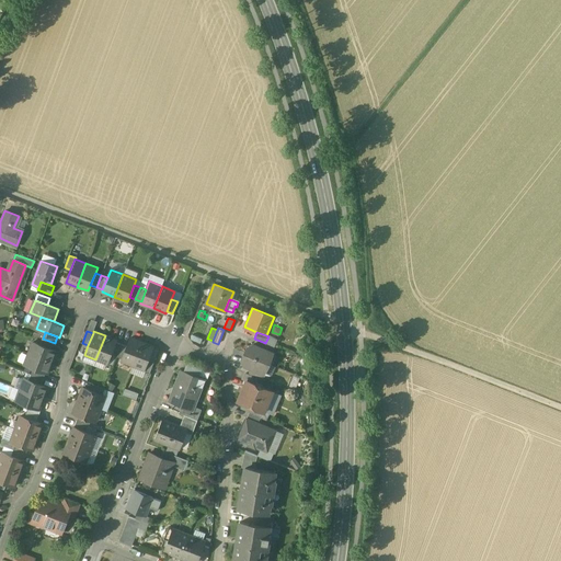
[(116,340),(105,335),(95,359),(107,364),(111,354),(115,342),(116,340)]
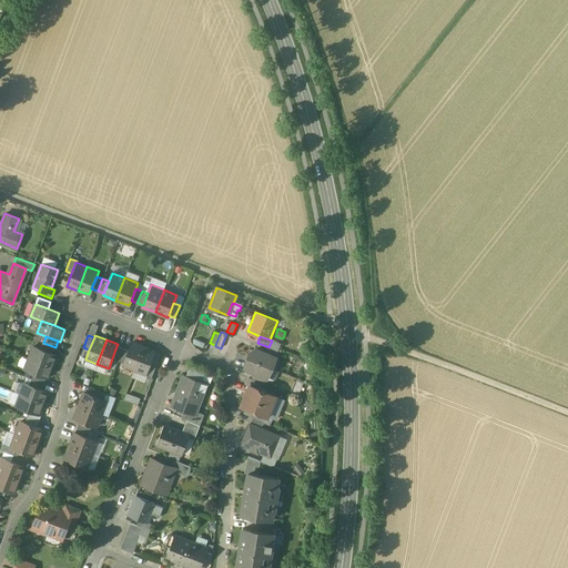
[(143,346),(132,342),(129,351),(124,363),(123,365),(134,369),(143,346)]
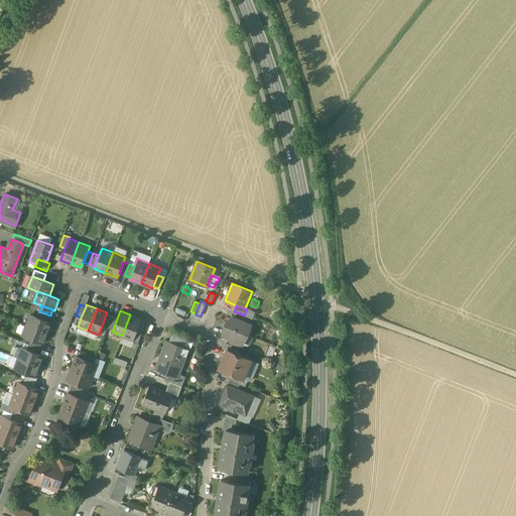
[(50,315),(39,311),(36,317),(48,321),(50,315)]
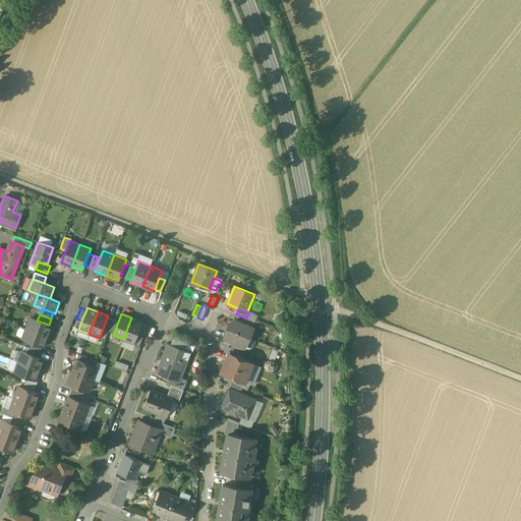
[(37,321),(31,317),(26,329),(49,337),(52,327),(49,325),(37,321)]
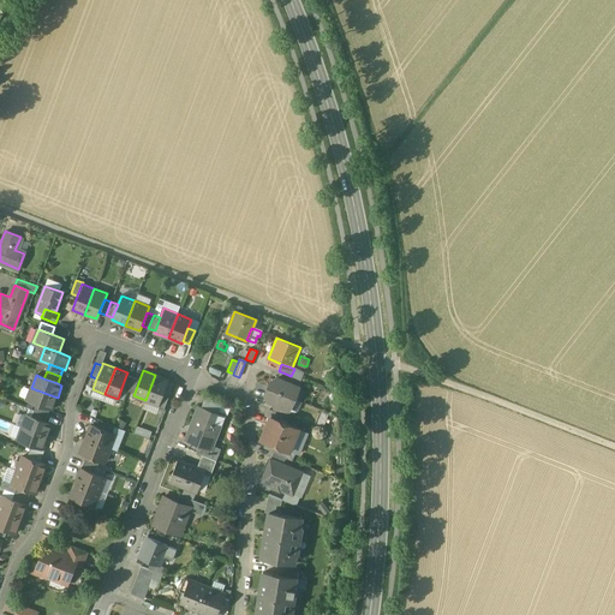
[(132,377),(126,375),(121,388),(127,390),(132,377)]
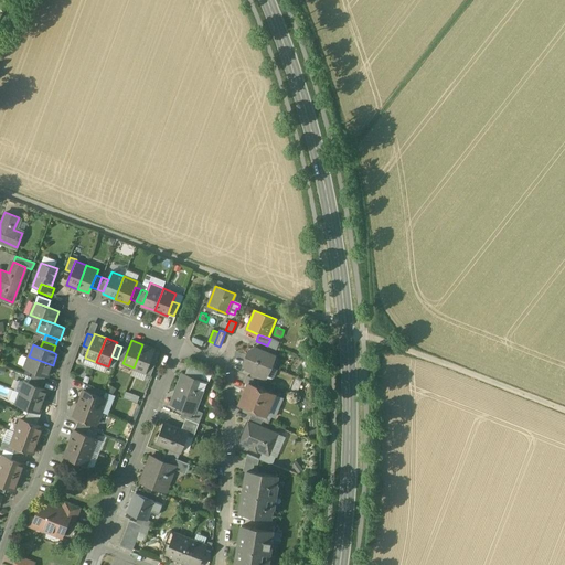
[(155,349),(142,344),(134,368),(145,372),(146,372),(150,361),(155,349)]
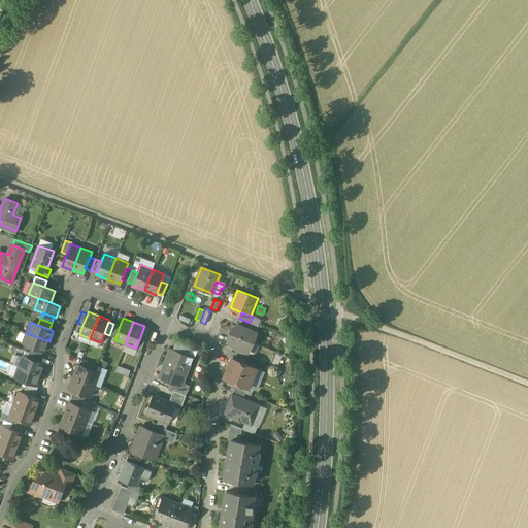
[(250,323),(248,322),(245,327),(257,332),(259,327),(250,323)]
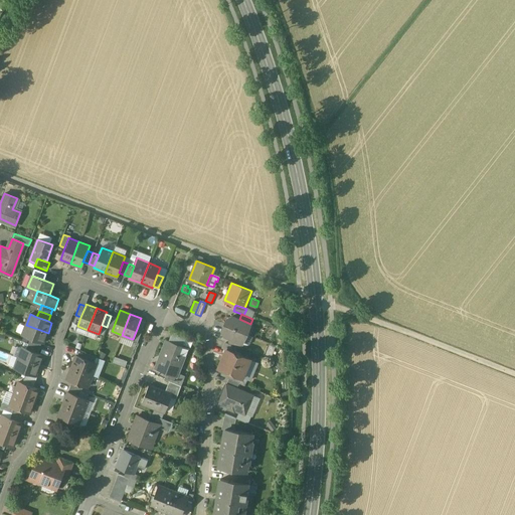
[(111,316),(107,327),(113,329),(117,318),(111,316)]
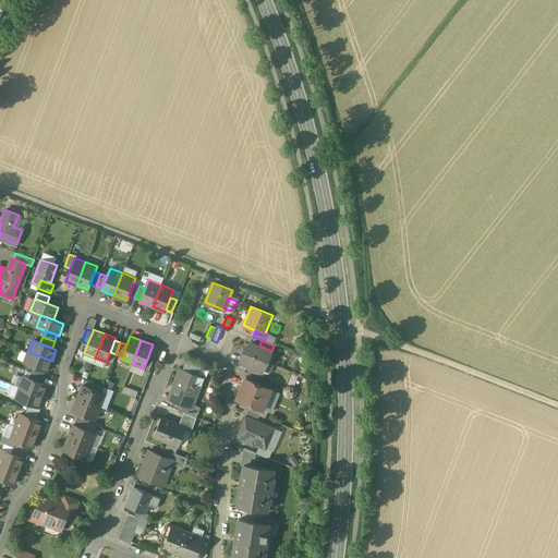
[(259,346),(252,342),(246,344),(243,351),(267,361),(271,351),(259,346)]
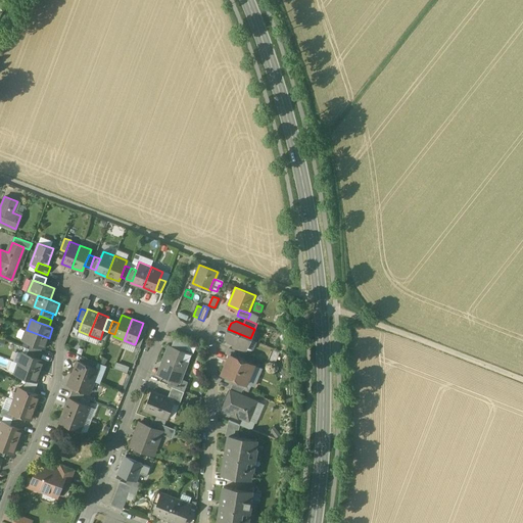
[(250,338),(228,329),(226,335),(228,340),(235,343),(246,347),(250,338)]
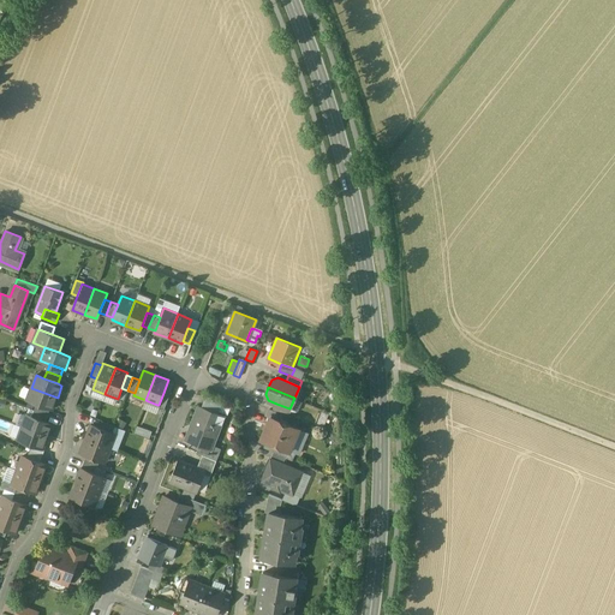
[(58,398),(31,388),(27,400),(36,404),(49,408),(53,410),(58,398)]
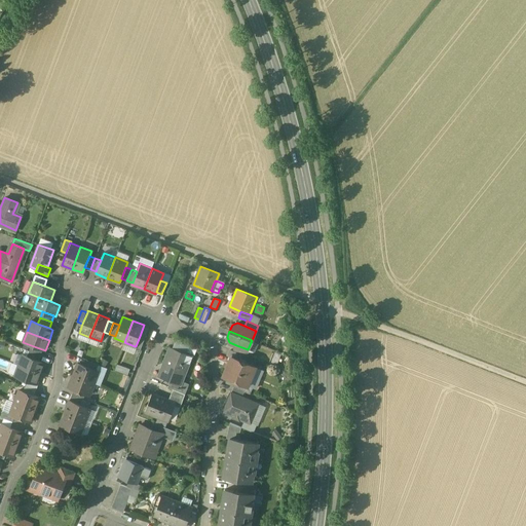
[(145,338),(140,336),(136,346),(135,346),(135,347),(141,349),(145,338)]
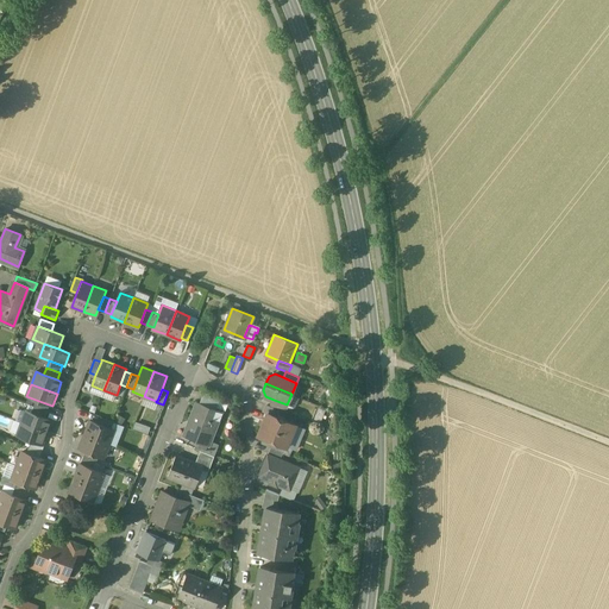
[(49,405),(36,400),(33,407),(48,412),(49,405)]
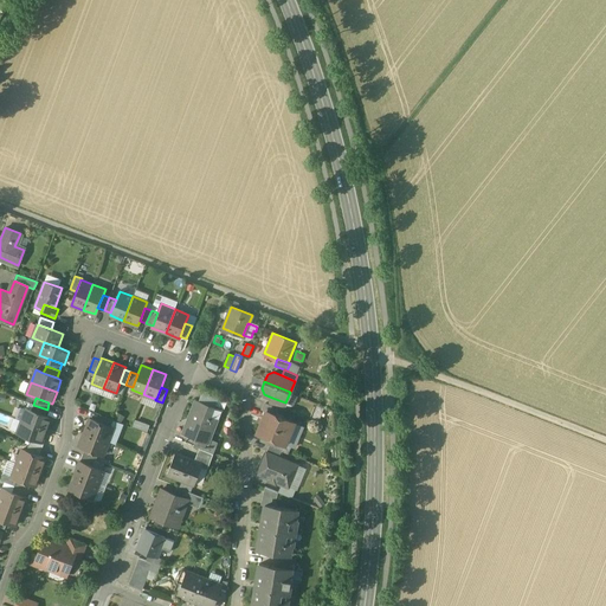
[(285,403),(272,398),(270,405),(279,408),(282,410),(285,403)]
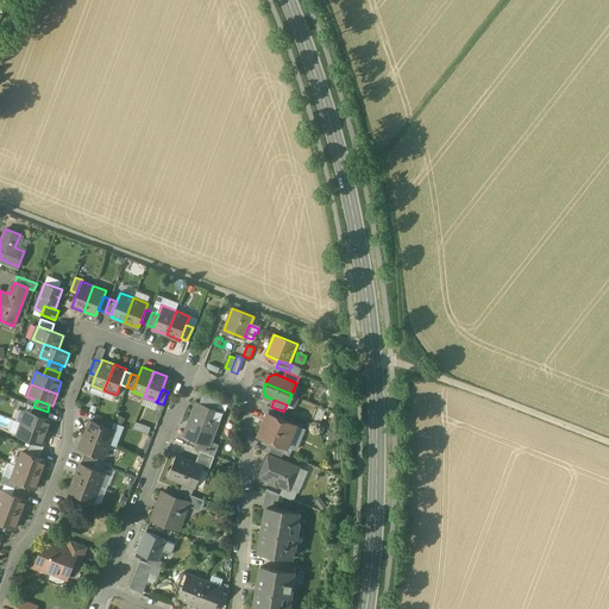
[(196,403),(189,420),(190,422),(186,434),(184,434),(183,435),(198,440),(209,445),(209,444),(218,422),(212,420),(215,410),(196,403)]
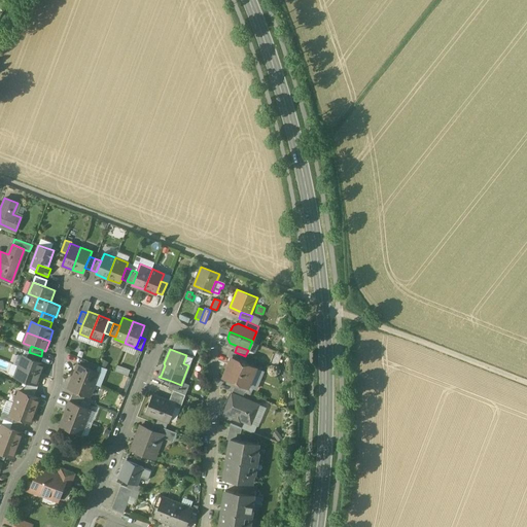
[(235,352),(231,350),(229,356),(231,357),(232,357),(241,360),(243,355),(235,352)]
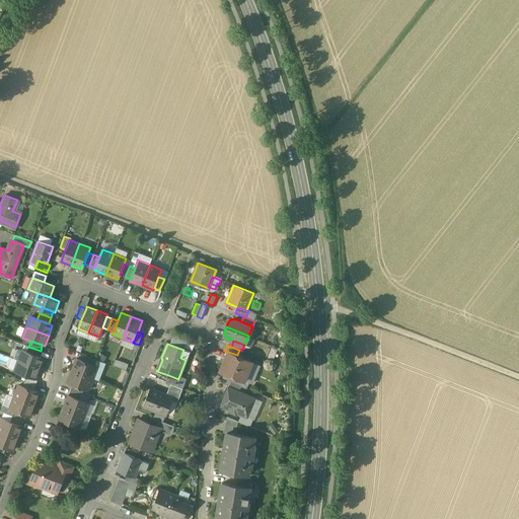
[(41,351),(28,347),(26,352),(39,356),(41,351)]
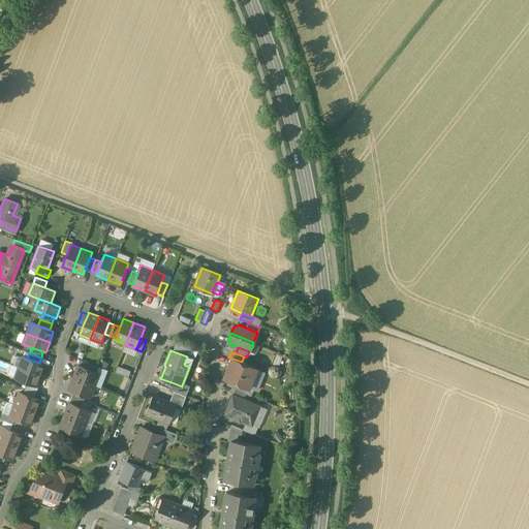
[(27,359),(23,358),(19,368),(41,376),(44,366),(39,363),(27,359)]
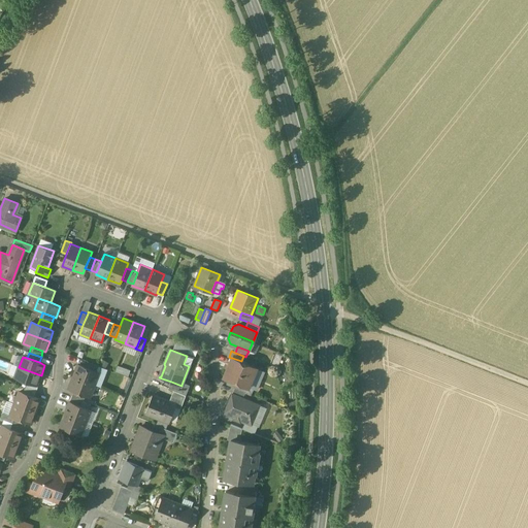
[(241,361),(232,358),(231,358),(224,376),(230,380),(249,387),(257,367),(241,361)]
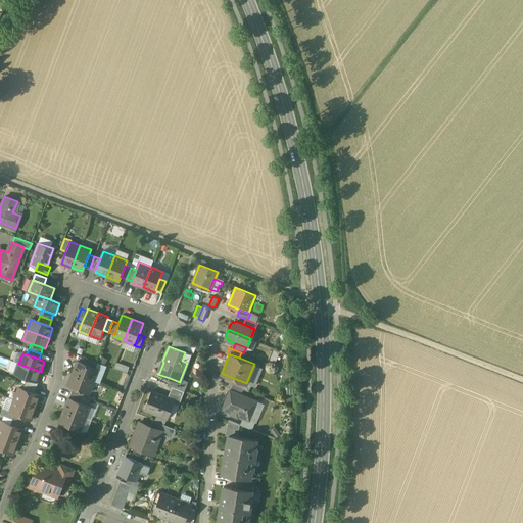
[(98,363),(87,359),(85,364),(96,369),(98,363)]
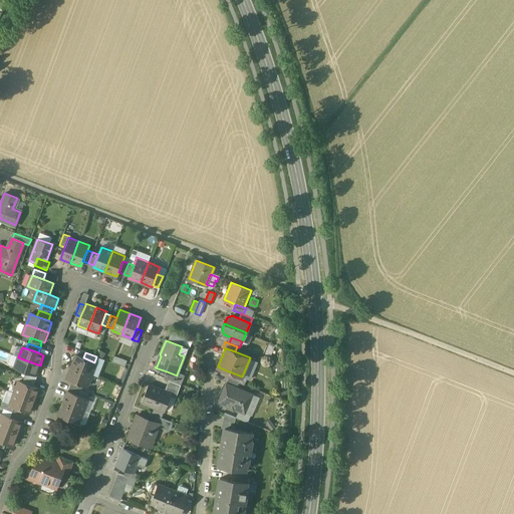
[(83,357),(76,355),(71,366),(92,374),(96,363),(94,362),(83,357)]
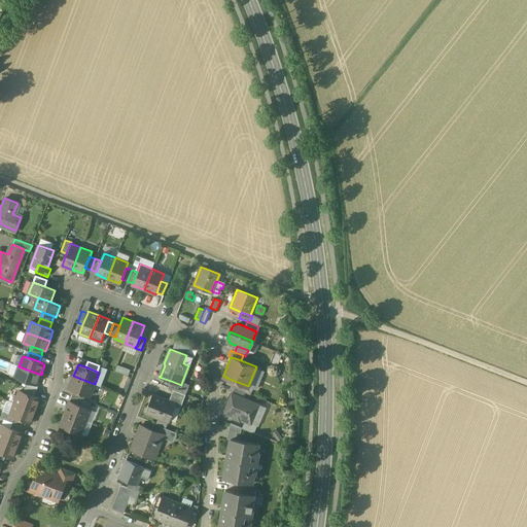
[(41,375),(19,366),(14,377),(27,382),(37,385),(41,375)]
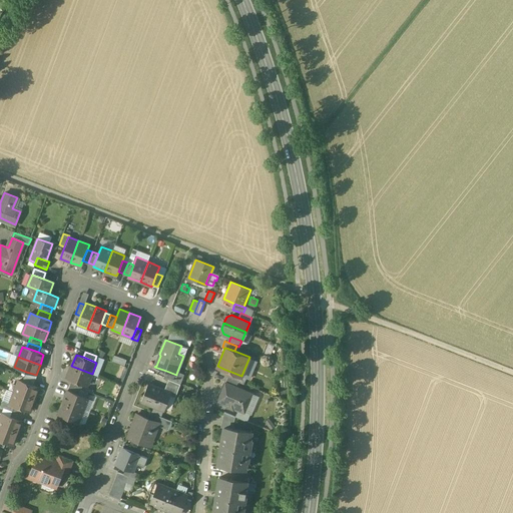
[(92,374),(71,366),(66,378),(83,385),(87,386),(92,374)]
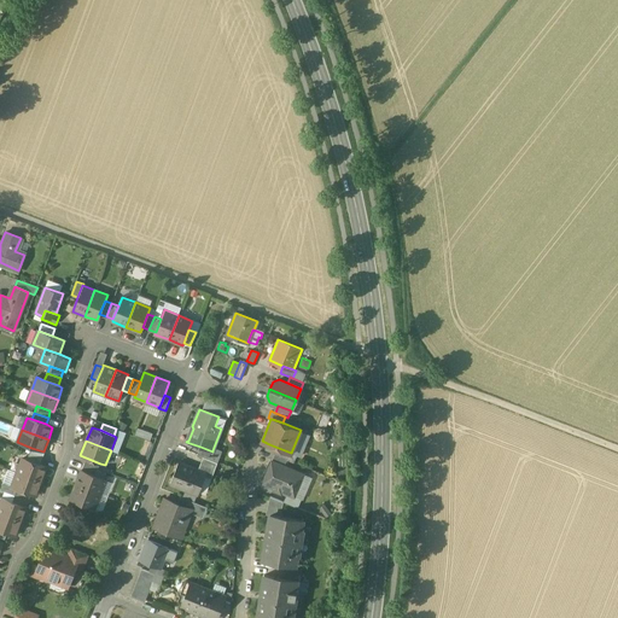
[(291,453),(269,444),(267,450),(275,454),(287,460),(293,462),(297,455),(291,453)]
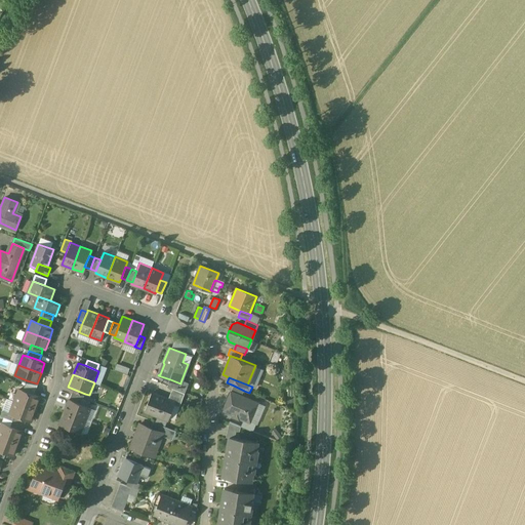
[(180,384),(170,379),(168,387),(185,393),(188,386),(180,382),(180,384)]
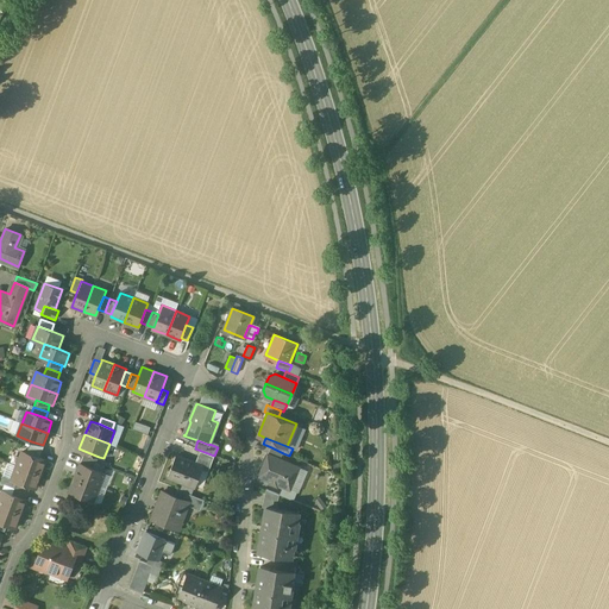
[(43,445),(31,441),(29,447),(42,452),(45,445),(43,445)]
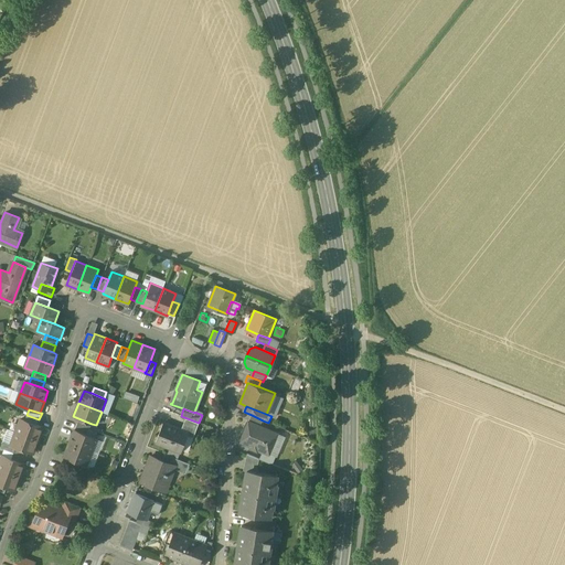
[(39,419),(27,415),(24,422),(36,426),(39,419)]
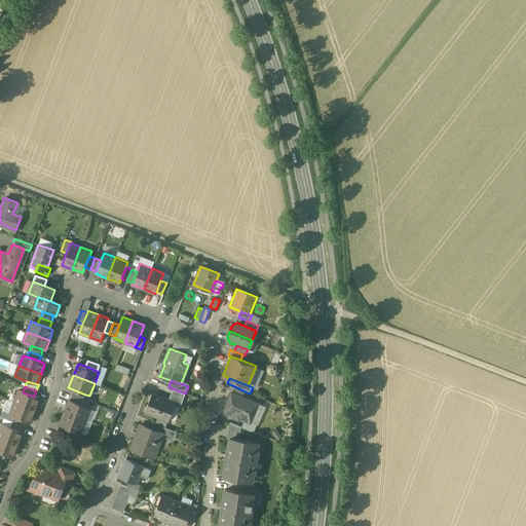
[(245,391),(234,386),(232,392),(242,397),(245,391)]
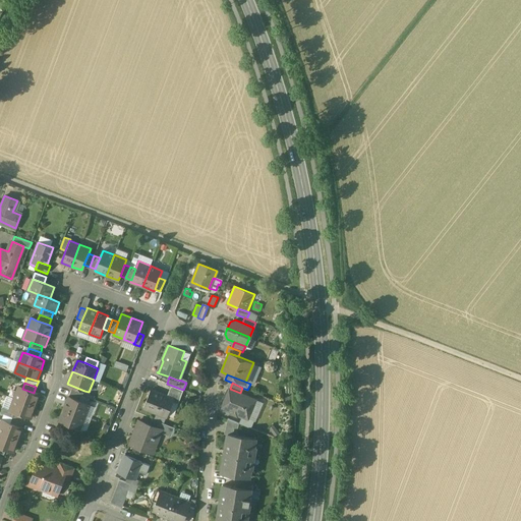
[(84,391),(73,386),(71,392),(82,396),(84,391)]
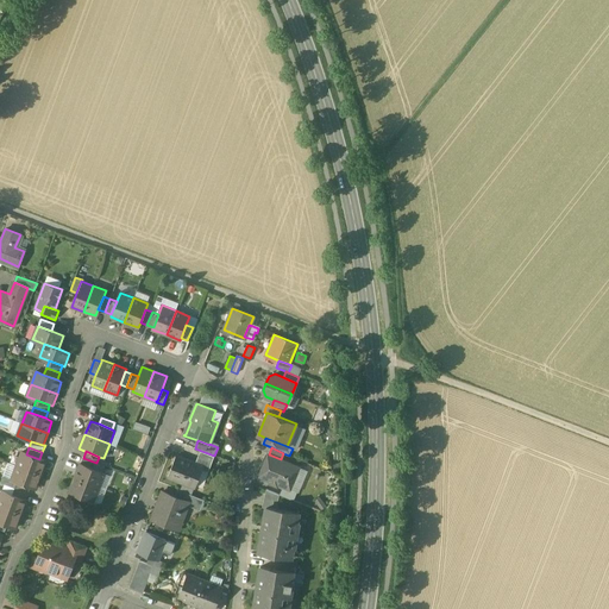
[(214,457),(200,451),(195,463),(203,466),(201,470),(207,472),(214,457)]
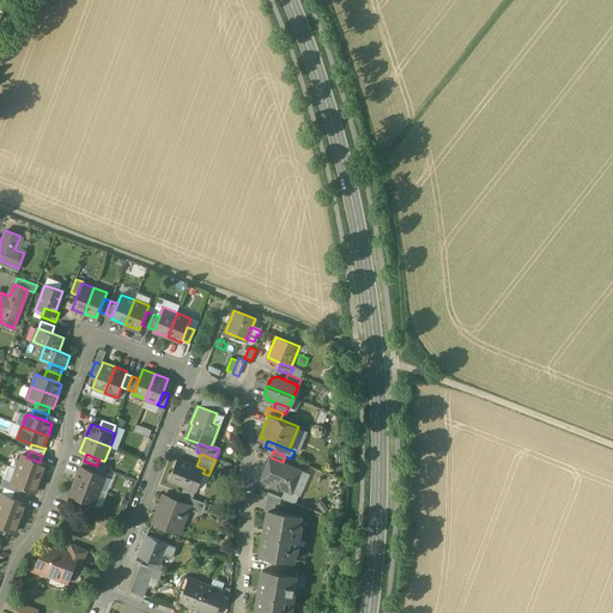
[(26,457),(22,456),(17,469),(41,479),(47,465),(40,462),(26,457)]
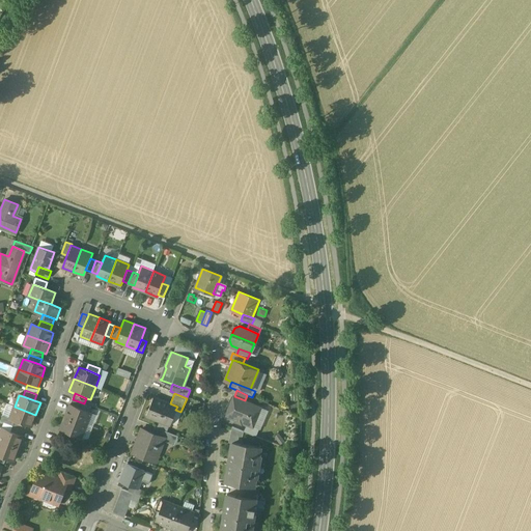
[(245,400),(234,396),(226,415),(247,423),(253,426),(261,408),(245,400)]
